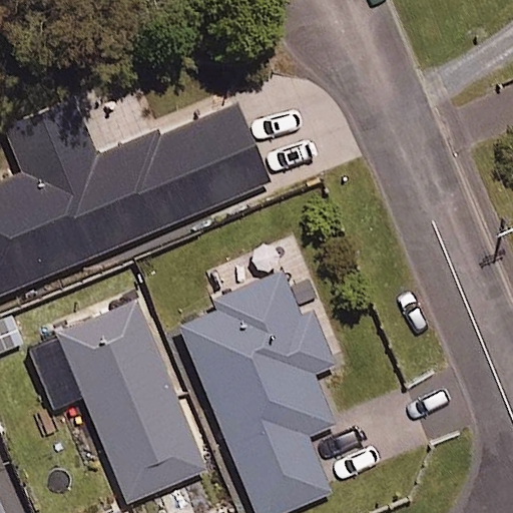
[(96,157),(74,100),(9,126),(27,171),(0,181),(0,290),(271,182),(238,100),(96,157)]
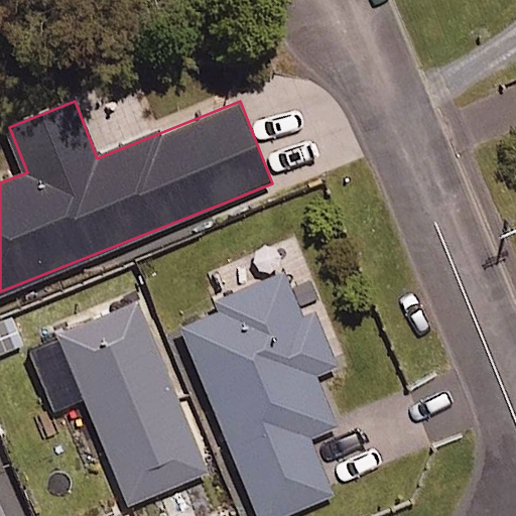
[(301,319),(284,275),(216,302),(220,314),(184,329),(257,515),(287,515),(332,499),(309,440),(336,429),(315,377),(337,369),(315,314),(301,319)]
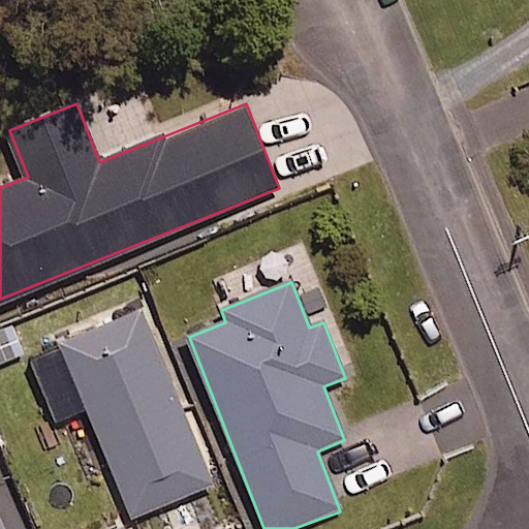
[(129,518),(209,486),(180,413),(189,409),(148,304),(59,339),(62,346),(87,410),(129,518)]
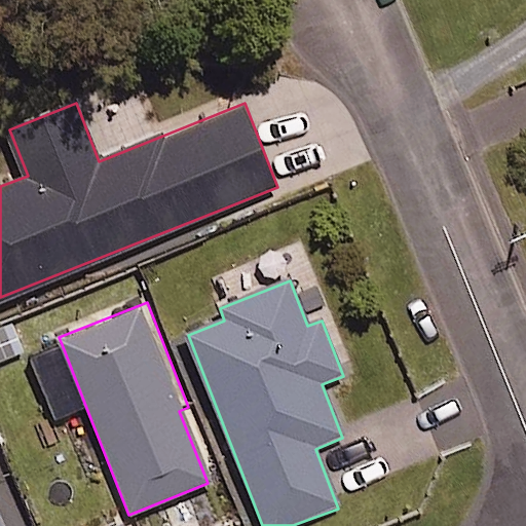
[(13,323),(0,327),(0,361),(25,351),(13,323)]
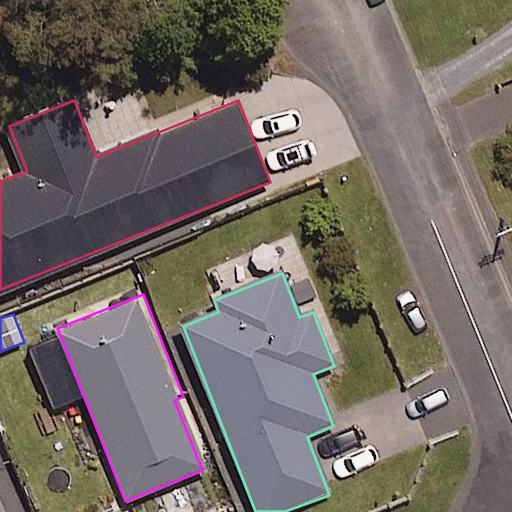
[(53,409),(84,397),(60,335),(29,347),(53,409)]
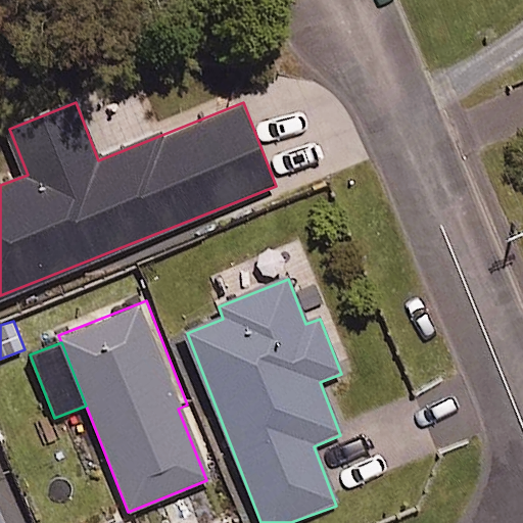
All buildings are outlined.
